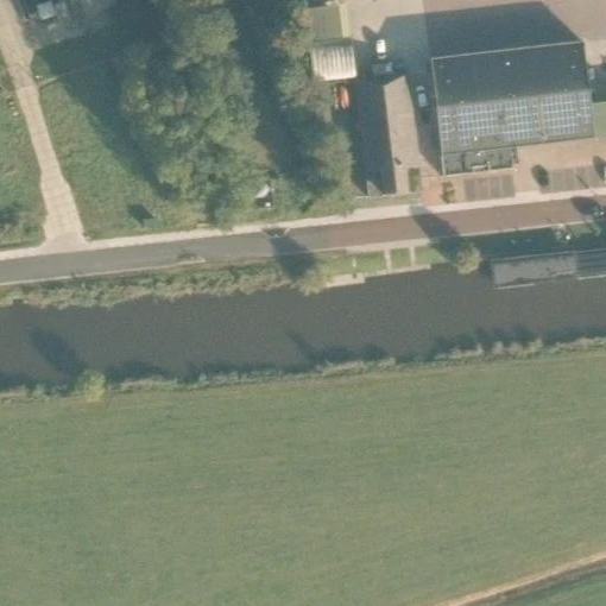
[(45,0),(38,4),(44,18),(58,12),(52,0),(45,0)]
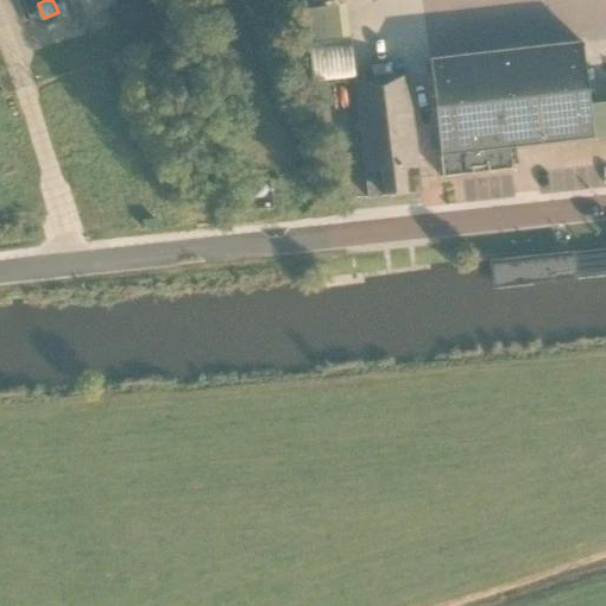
[(357,76),(348,4),(305,8),(314,81),(357,76)]
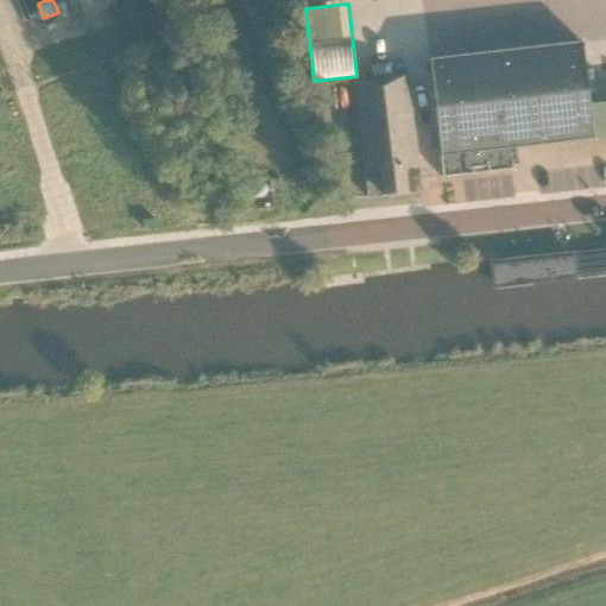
[(605,101),(591,103),(584,39),(430,57),(444,175),(513,166),(511,146),(605,134),(605,101)]
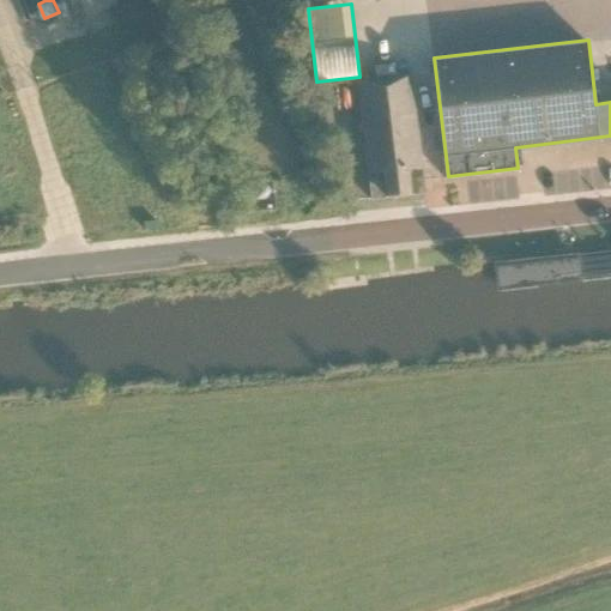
[(411,72),(398,74),(360,78),(373,197),(425,191),(411,72)]
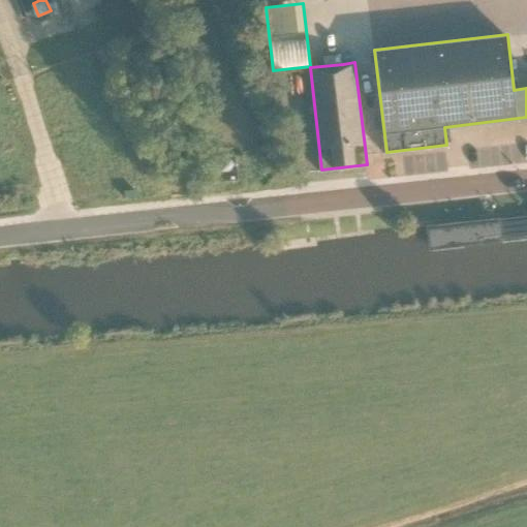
[(455,242),(526,234),(526,214),(453,223),(455,242)]
